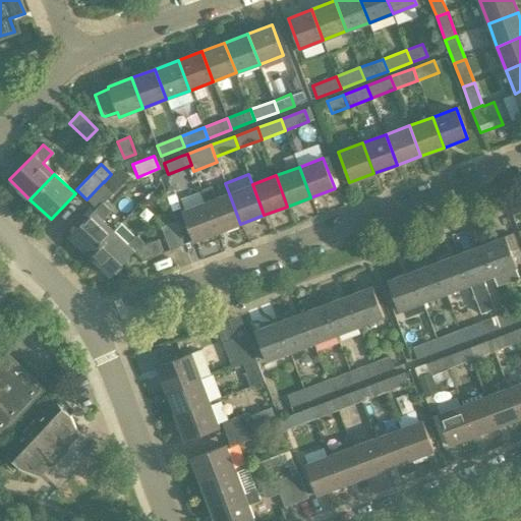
[(89,255),(113,230),(103,221),(109,210),(103,204),(114,191),(104,182),(104,181),(87,199),(96,208),(68,236),(89,255)]
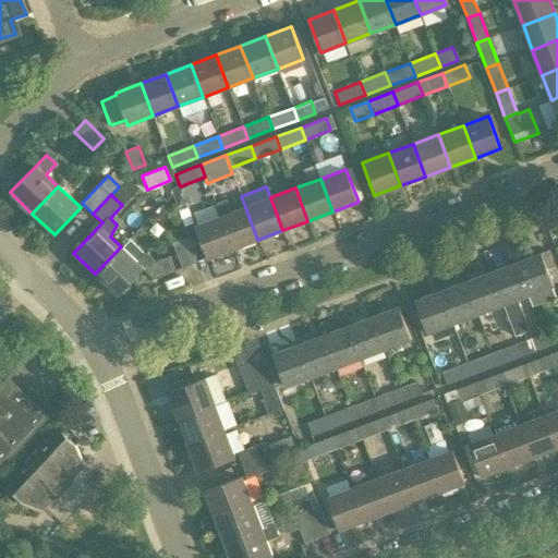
[(245,207),(231,211),(226,199),(215,203),(220,216),(232,250),(257,240),(245,207)]
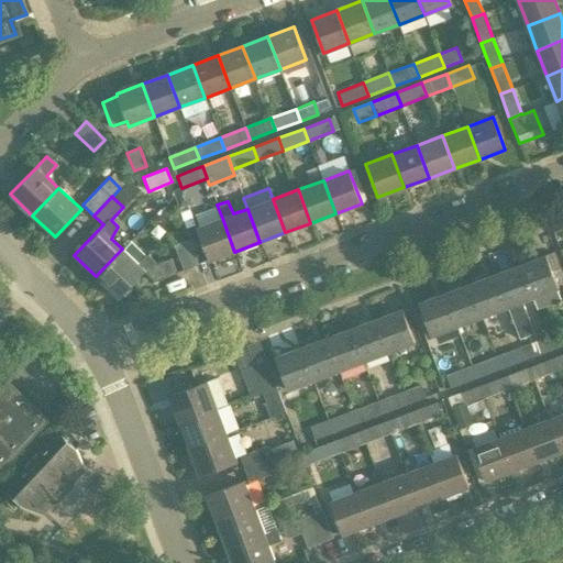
[(209,261),(234,252),(222,218),(196,228),(209,261)]
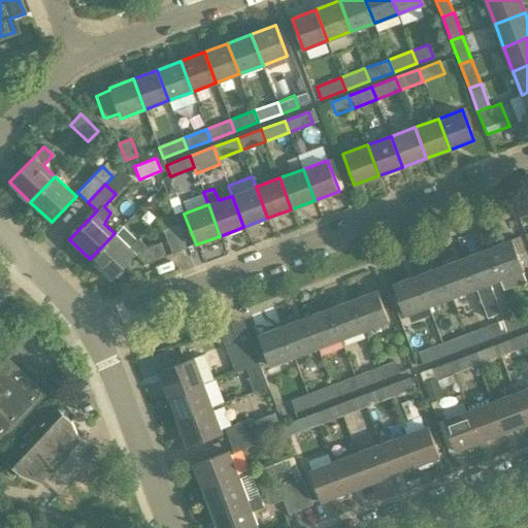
[(172,254),(187,248),(177,225),(163,230),(172,254)]
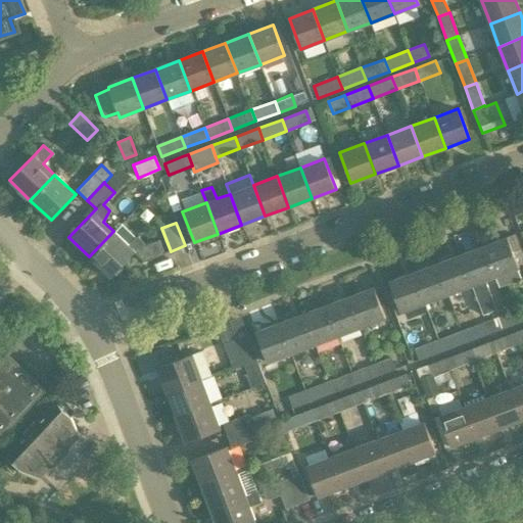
[(137,235),(128,245),(113,231),(89,256),(110,277),(134,252),(143,262),(163,253),(158,239),(146,244),(137,235)]
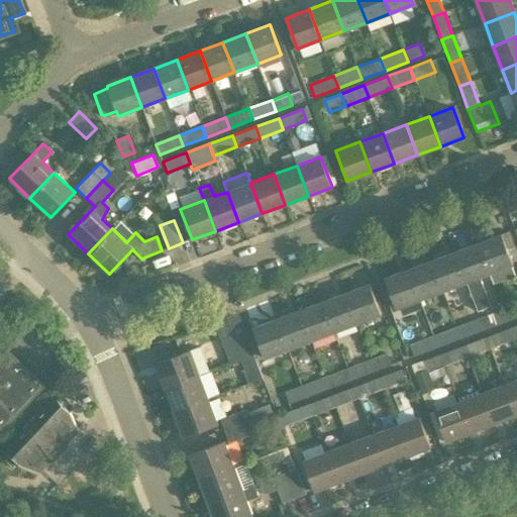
[(477,243),(489,275),(512,266),(501,235),(477,243)]
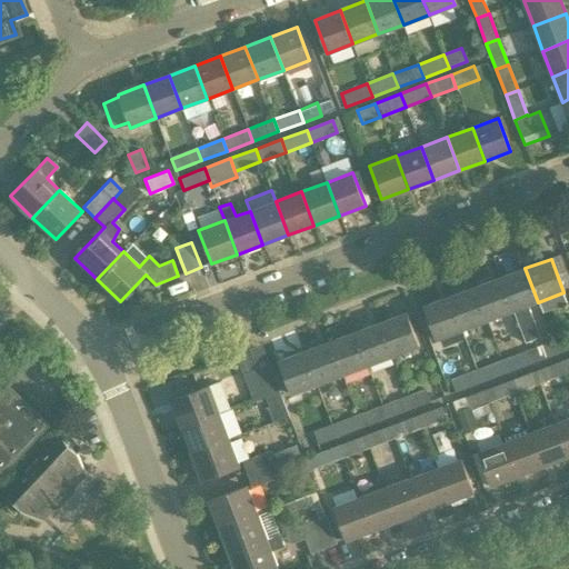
[(500,278),(512,311),(538,302),(525,268),(500,278)]
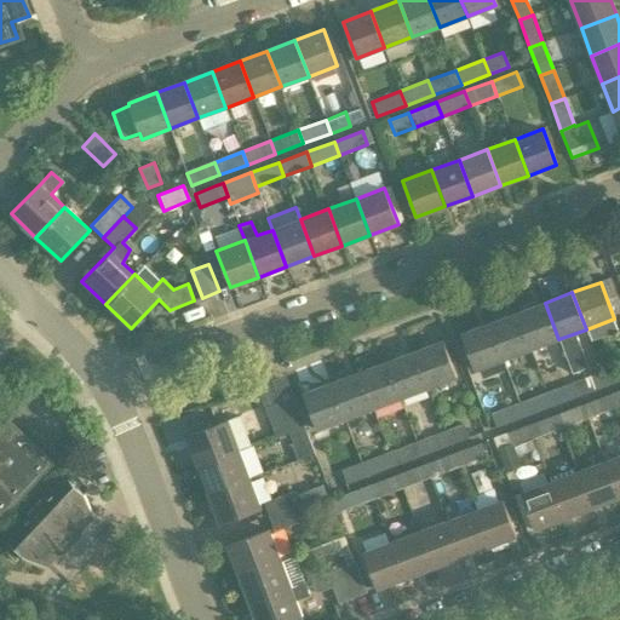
[(517,314),(530,350),(558,339),(545,303),(517,314)]
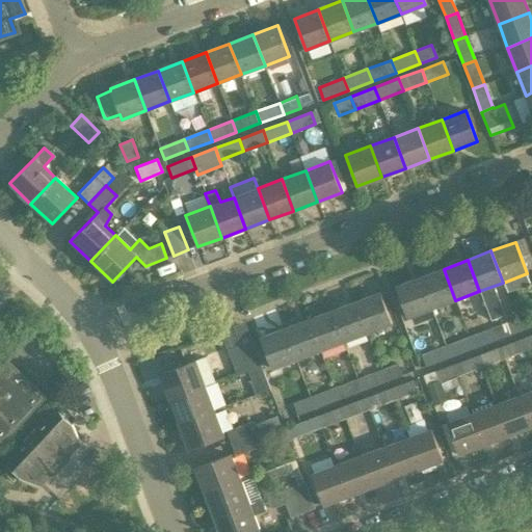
[(420,277),(431,309),(455,300),(444,269),(420,277)]
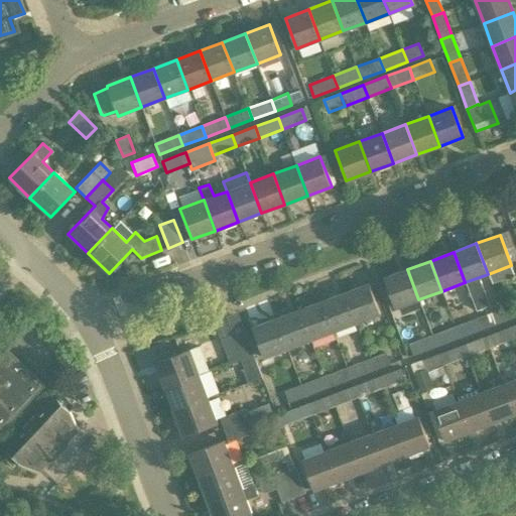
[(418,299),(407,269),(383,278),(395,308),(418,299)]
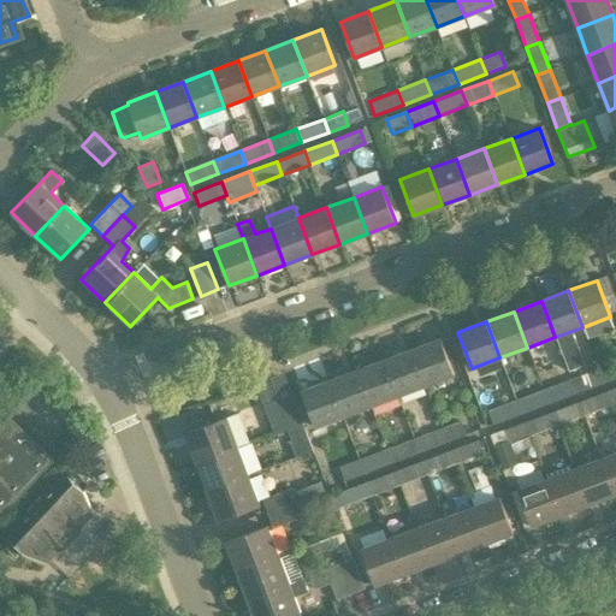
[(412,349),(425,386),(454,375),(439,339),(412,349)]
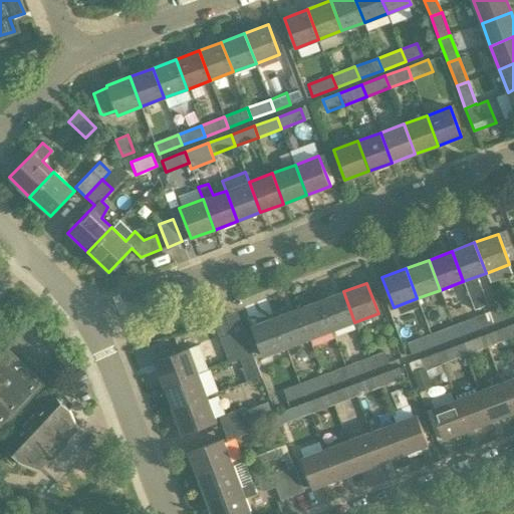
[(320,300),(331,330),(354,322),(343,291),(320,300)]
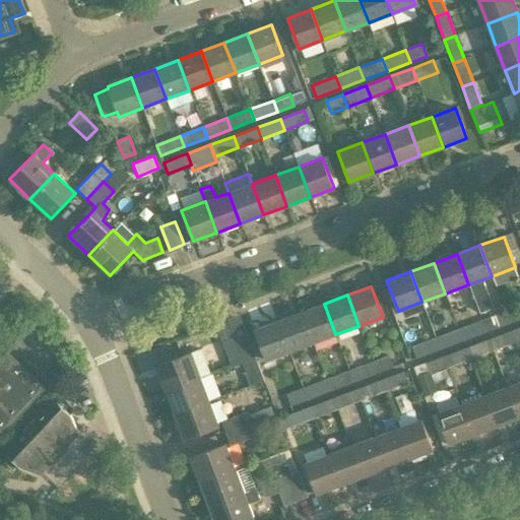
[(301,313),(312,343),(335,334),(324,304),(301,313)]
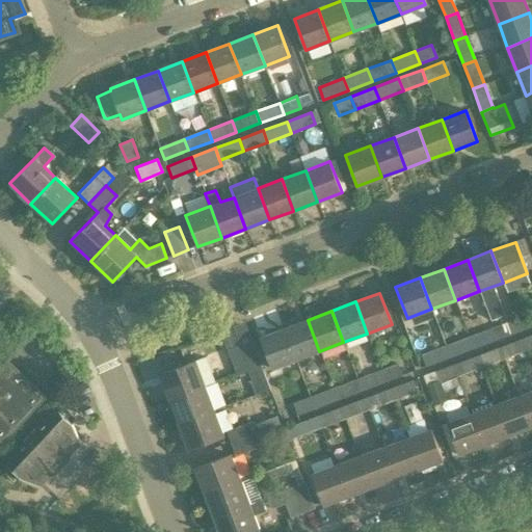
[(531,326),(531,313),(516,319),(521,330),(531,326)]
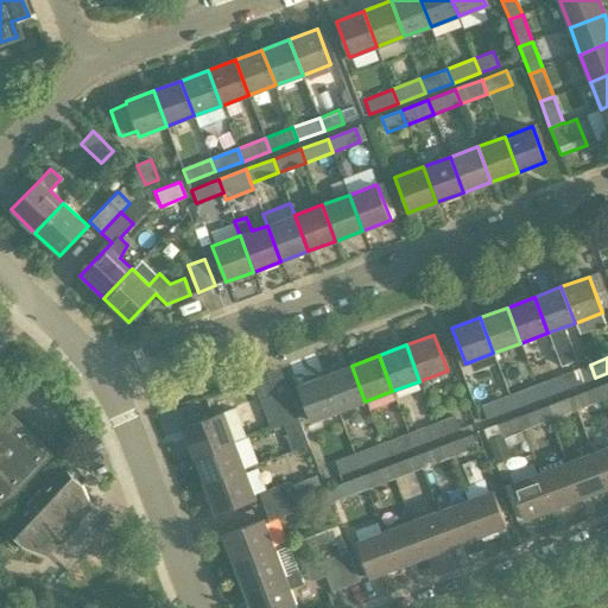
[(595,378),(590,365),(563,375),(568,388),(595,378)]
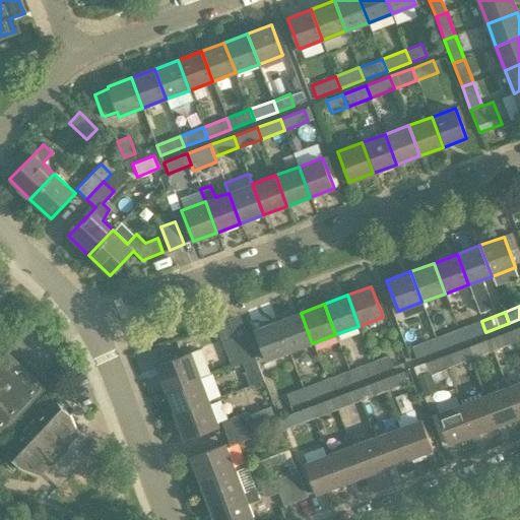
[(277,321),(288,351),(312,343),(301,313),(277,321)]
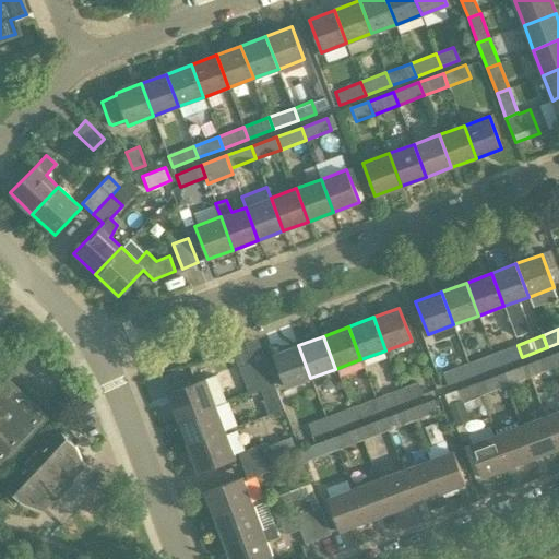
[(310,378),(298,345),(272,355),(284,388),(310,378)]
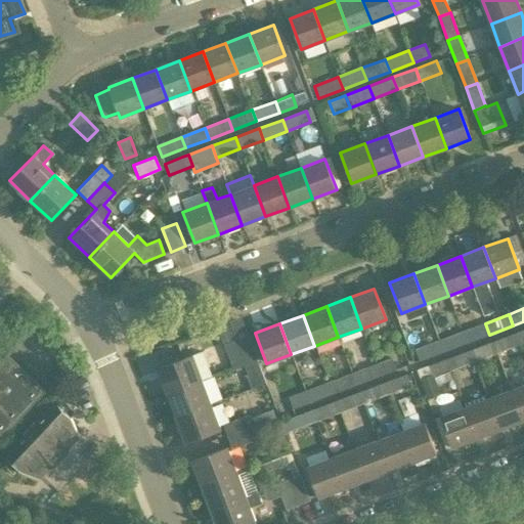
[(489,335),(485,323),(462,332),(466,344),(489,335)]
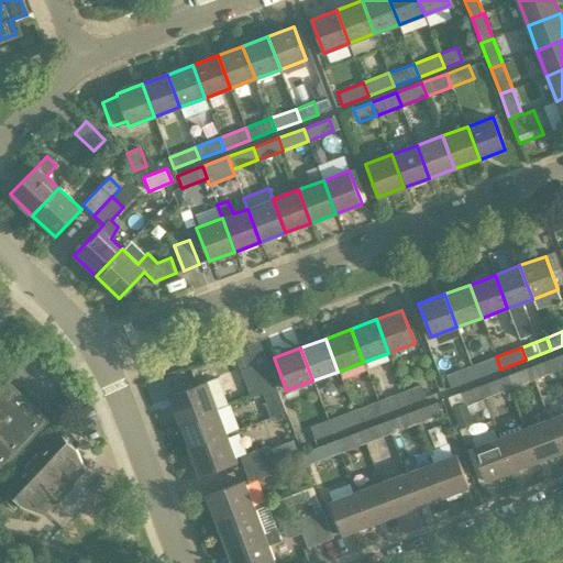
[(250,397),(262,393),(263,393),(253,365),(249,353),(235,357),(235,355),(224,359),(229,371),(239,367),(250,397)]
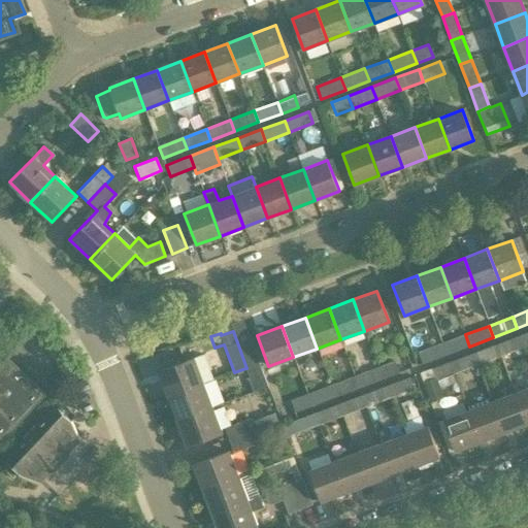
[(469,347),(465,334),(441,343),(446,355),(469,347)]
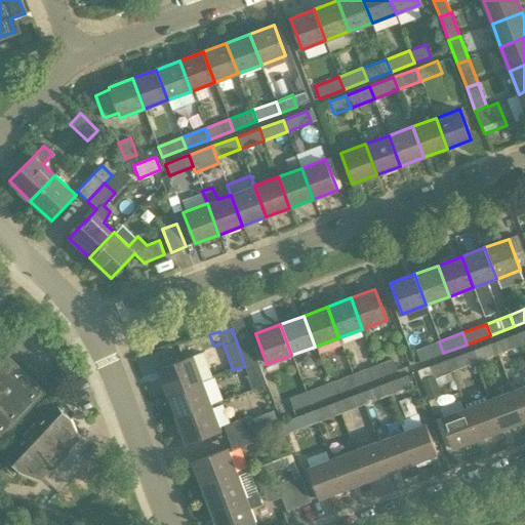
[(493,341),(497,354),(521,345),(517,333),(493,341)]
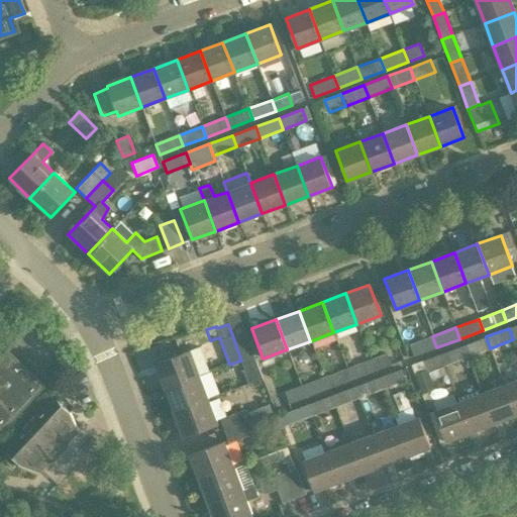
[(244,331),(232,335),(241,360),(240,360),(249,384),(262,379),(244,331)]
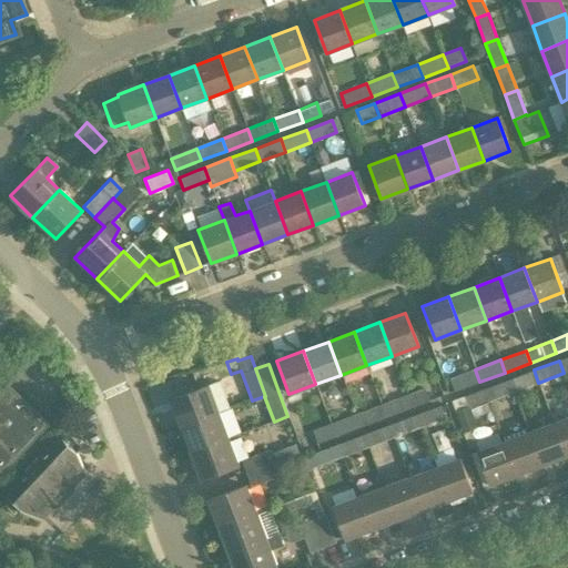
[(450,379),(455,392),(479,382),(475,369),(450,379)]
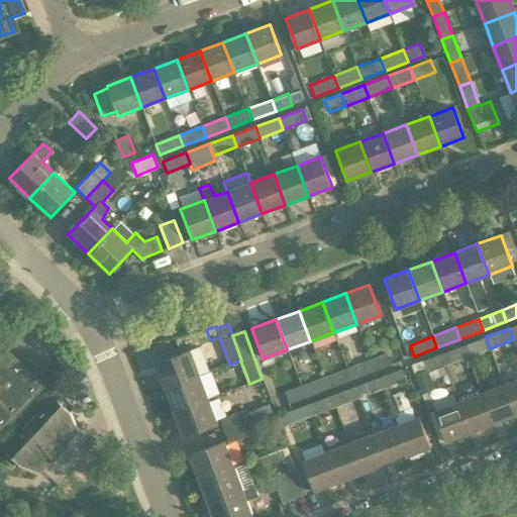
[(462,345),(467,357),(490,348),(486,336),(462,345)]
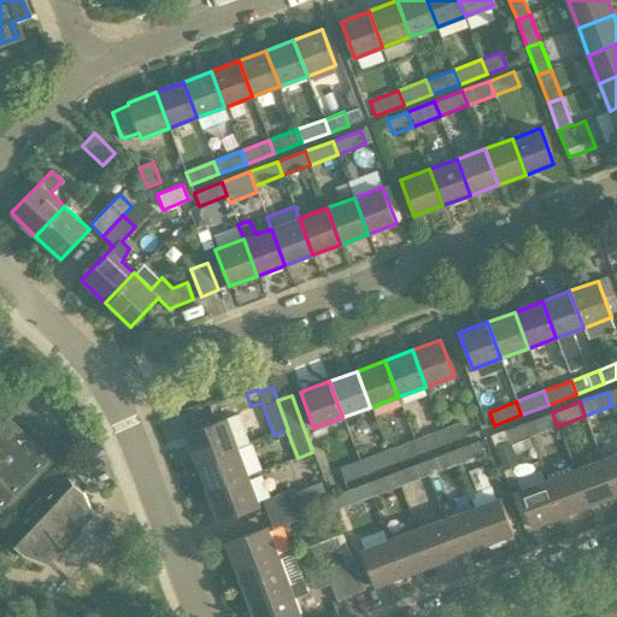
[(180,412),(183,427),(198,422),(199,427),(211,423),(205,404),(180,412)]
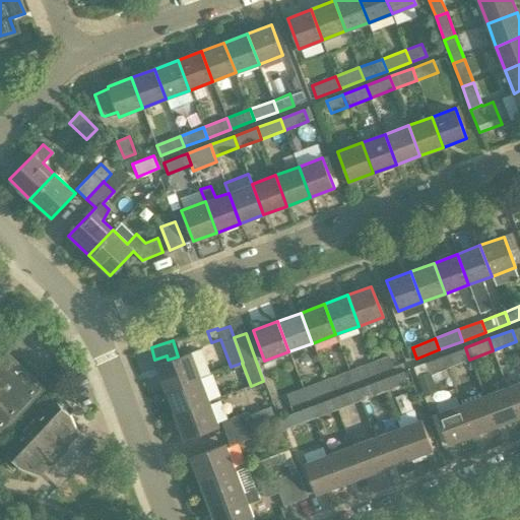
[(442,356),(446,368),(469,360),(465,347),(442,356)]
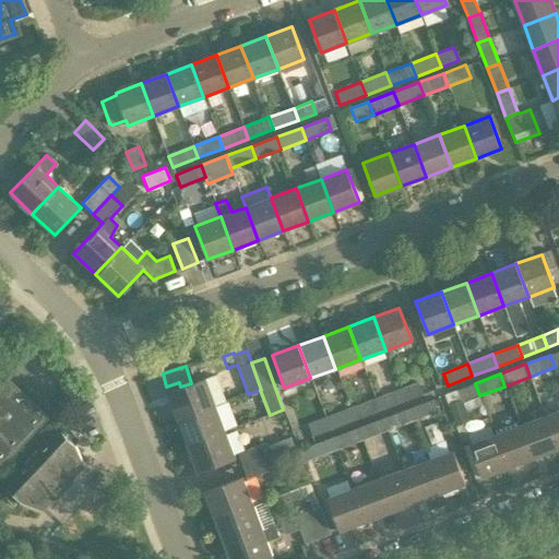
[(167,393),(177,419),(215,405),(226,402),(215,375),(167,393)]
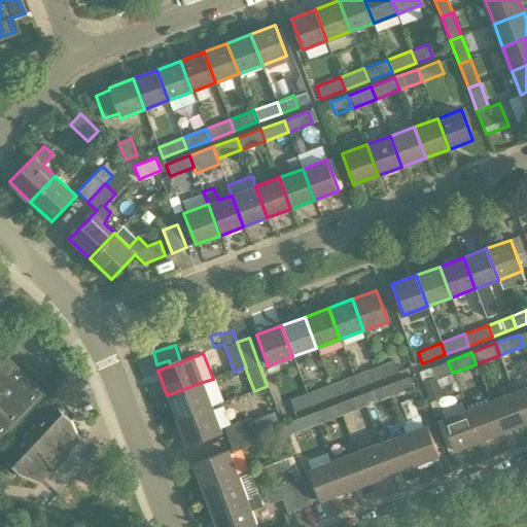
[(0,438),(43,393),(7,359),(0,366),(0,438)]
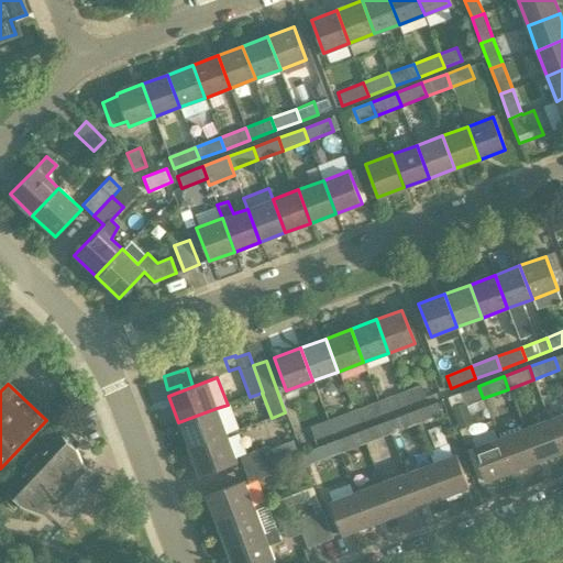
[(426,397),(421,385),(403,392),(407,405),(426,397)]
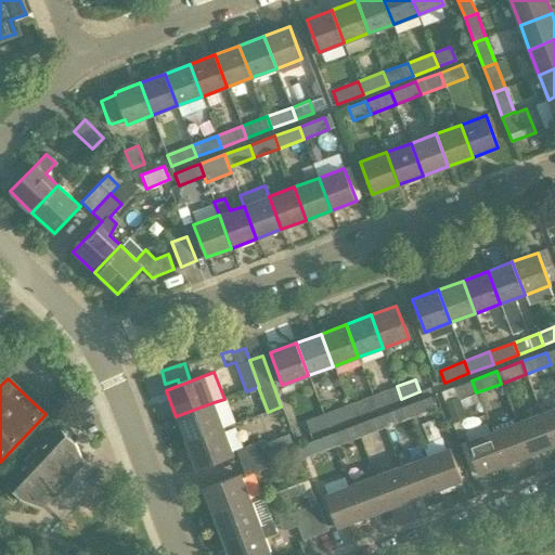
[(454,386),(460,399),(476,392),(472,381),(454,386)]
